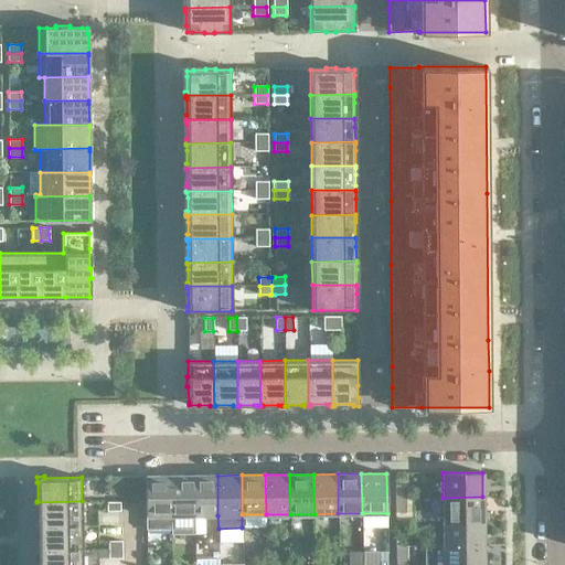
[(170,515),(169,476),(145,476),(146,530),(170,529),(170,515)]
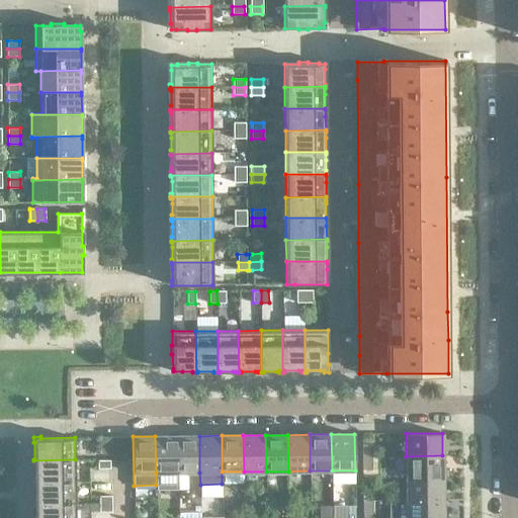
[(178,472),(178,436),(155,436),(156,472),(178,472)]
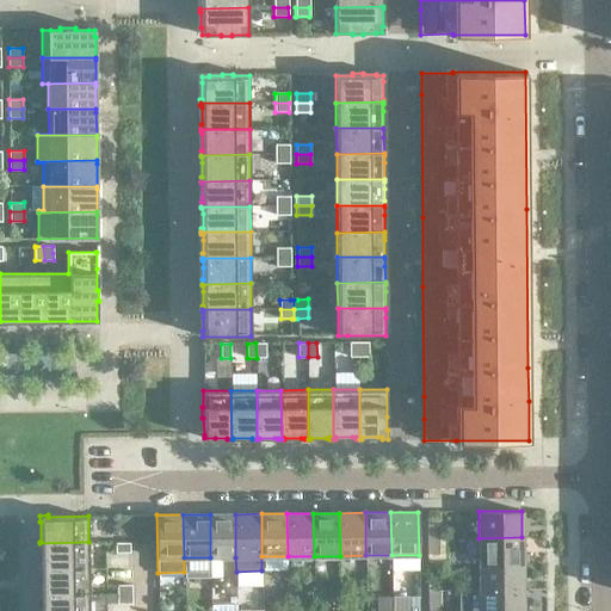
[(235,557),(235,514),(210,514),(210,557),(235,557)]
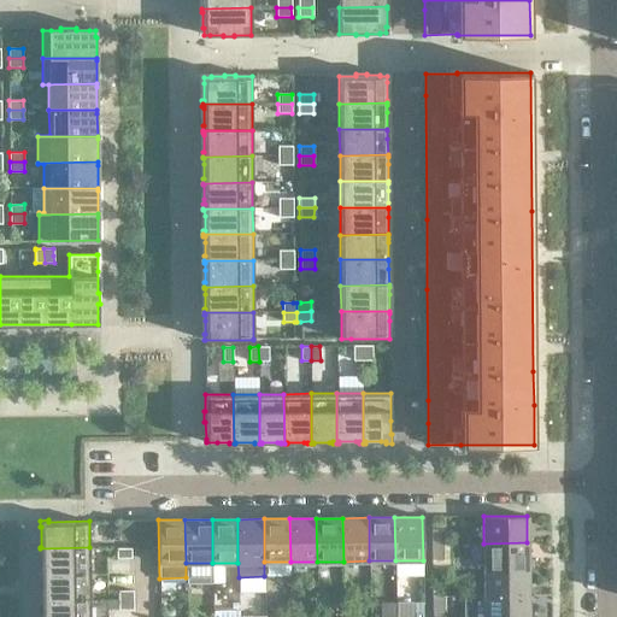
[(135,541),(135,521),(117,521),(117,541),(135,541)]
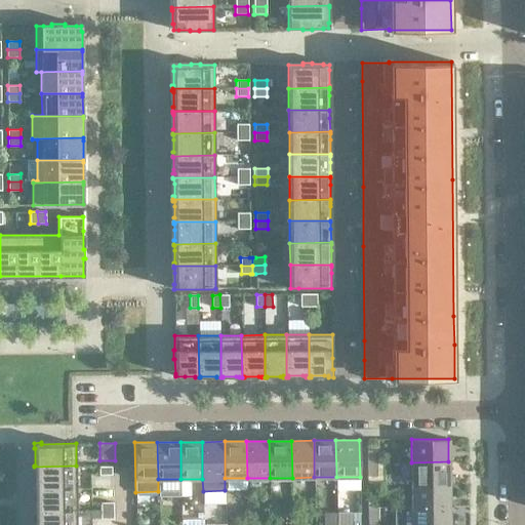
[(127,443),(115,443),(115,460),(115,467),(127,467),(127,443)]
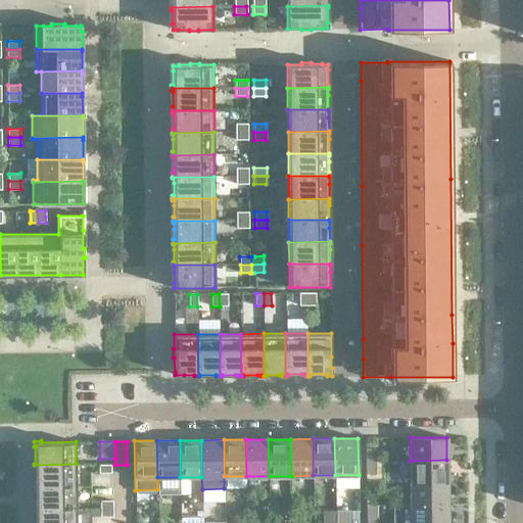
[(375,461),(374,448),(366,448),(366,461),(375,461)]
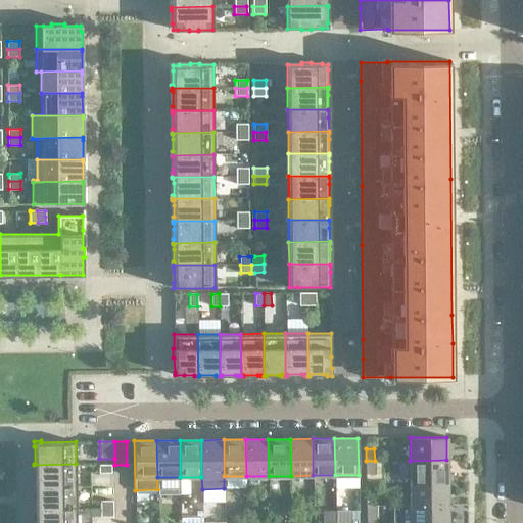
[(447,481),(446,460),(410,461),(411,482),(447,481)]
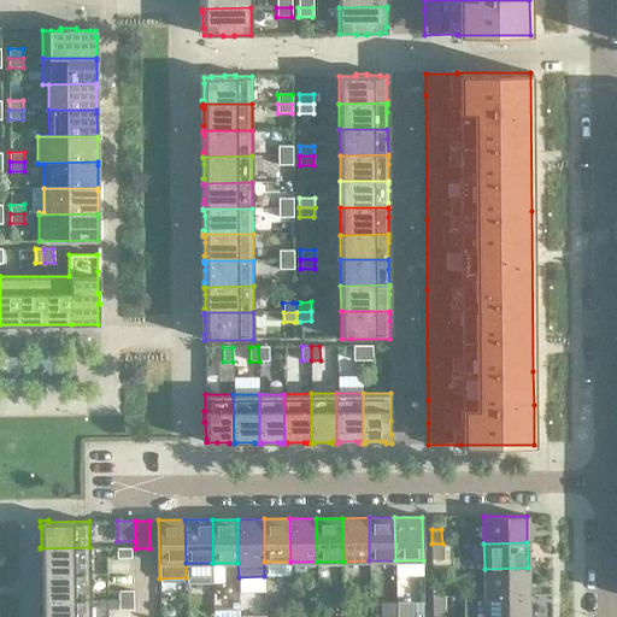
[(442,559),(442,544),(432,544),(432,559),(442,559)]
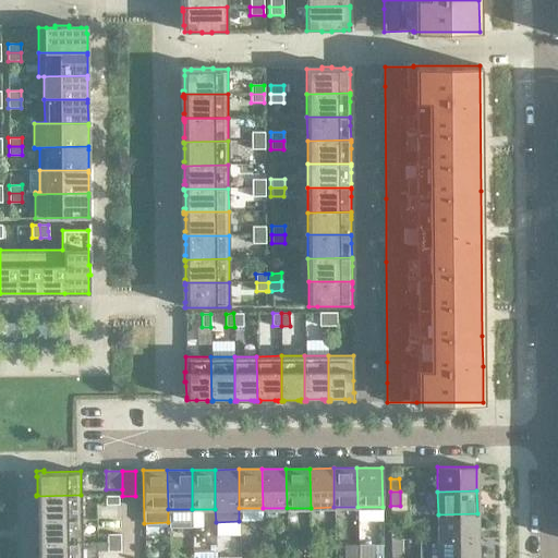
[(81,519),(81,495),(36,496),(36,500),(37,500),(37,518),(36,518),(36,520),(81,519)]
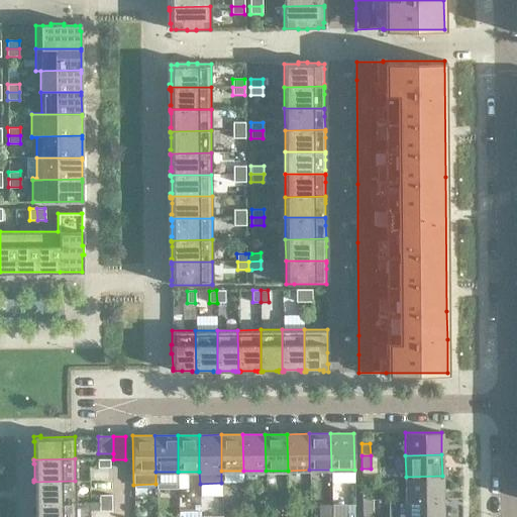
[(110,468),(110,459),(98,459),(98,468),(110,468)]
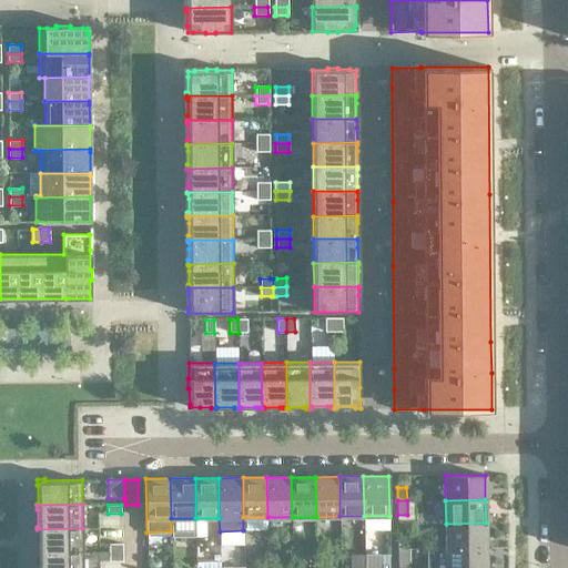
[(486,548),(486,523),(446,524),(446,548),(486,548)]
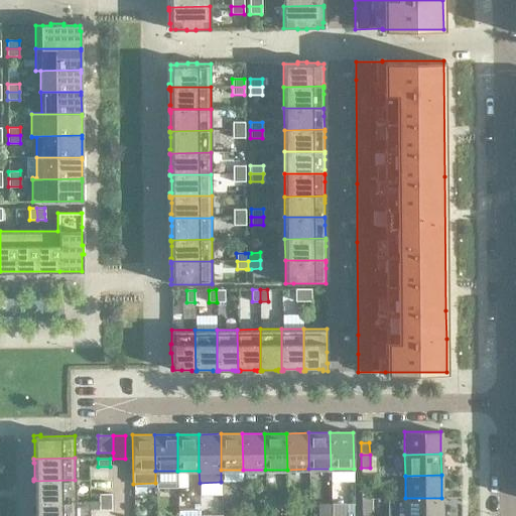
[(76,502),(75,480),(33,481),(33,485),(34,485),(35,501),(33,501),(33,502),(76,502)]
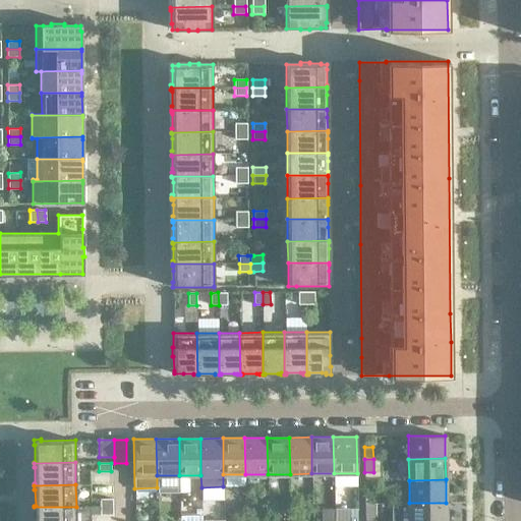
[(373,504),(373,490),(364,490),(364,504),(373,504)]
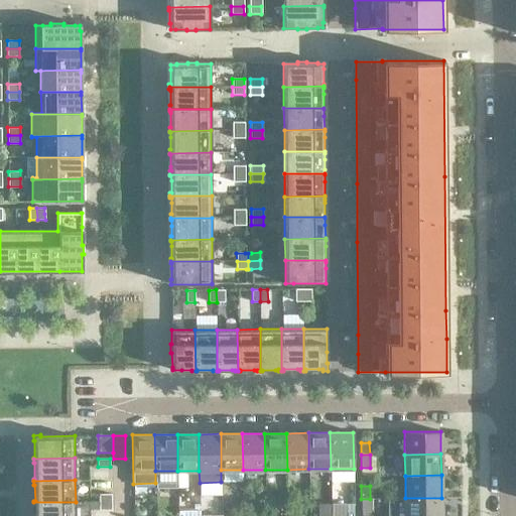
[(441,515),(441,498),(405,498),(405,515),(441,515)]
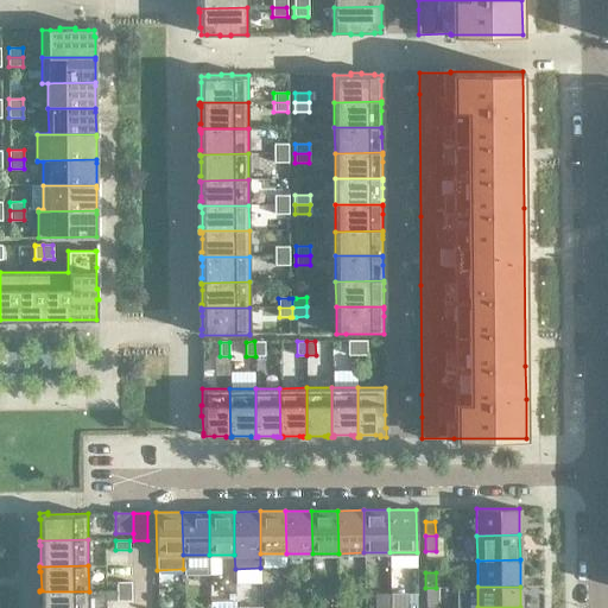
[(436,602),(436,588),(425,588),(425,602),(436,602)]
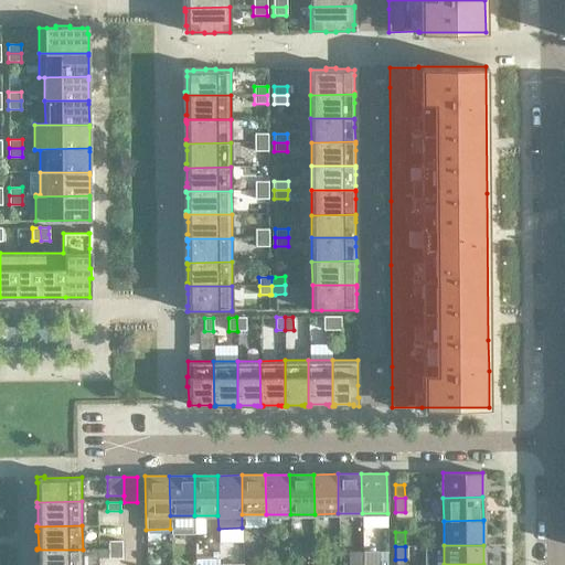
[(82,564),(83,550),(36,550),(36,554),(39,554),(38,564),(82,564)]
